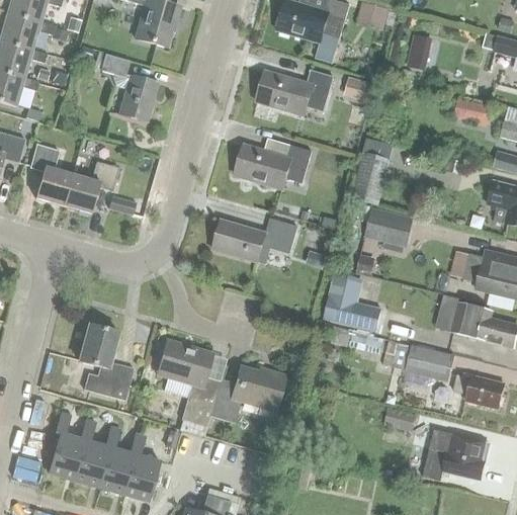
[(10,0),(7,11),(40,21),(47,2),(60,6),(61,0),(10,0)]
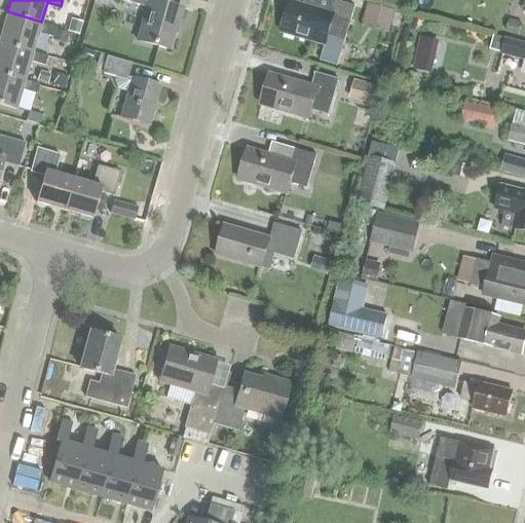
[(179,21),(183,6),(162,0),(132,0),(147,4),(138,38),(169,47),(176,20),(179,21)]
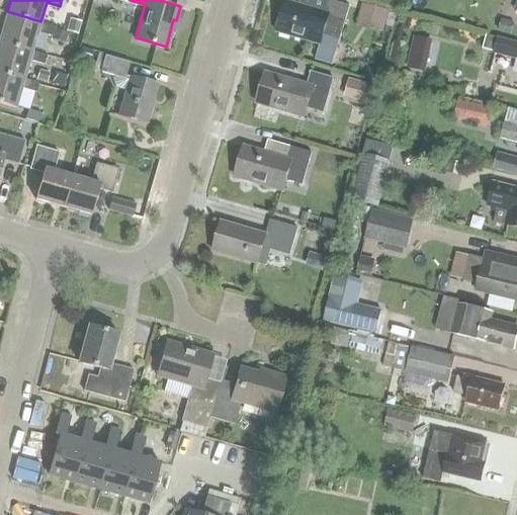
[(284,0),(276,29),(318,43),(319,43),(314,60),(332,65),(349,4),(336,0),(326,0),(324,9),(292,0),(284,0)]
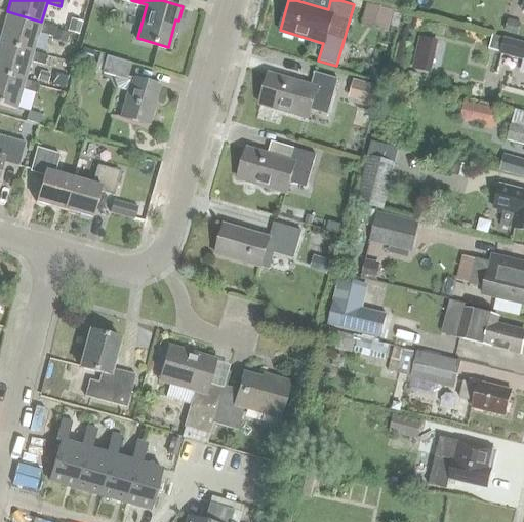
[(368,3),(365,14),(389,21),(392,9),(368,3)]
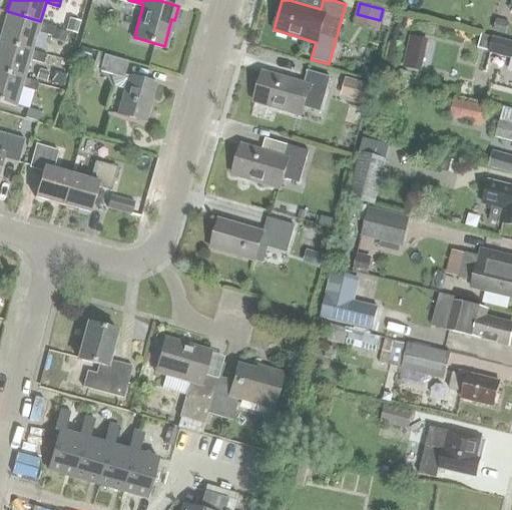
[(7,11),(0,35),(0,38),(32,48),(37,29),(51,34),(54,25),(40,21),(7,11)]
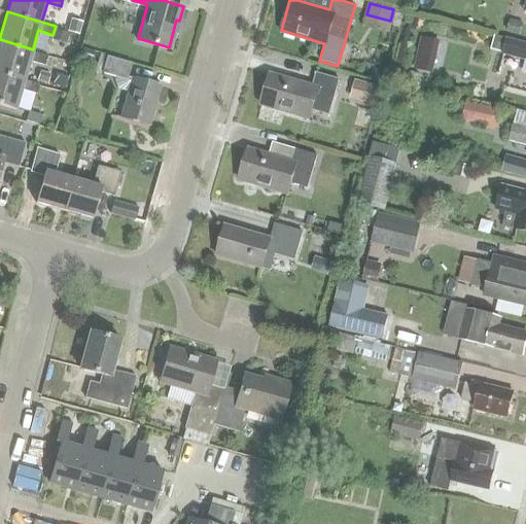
[(422,32),(417,65),(439,68),(444,35),(422,32)]
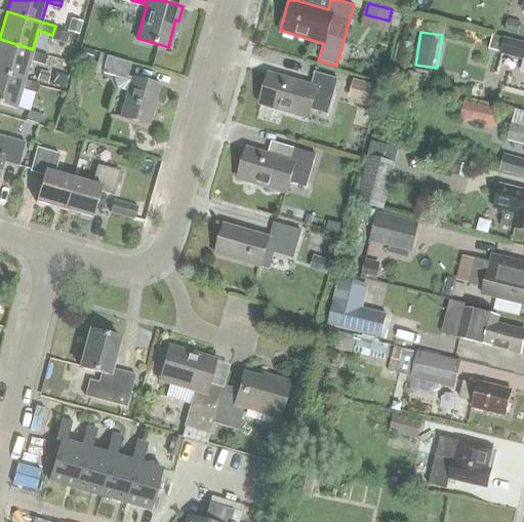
[(489,47),(523,55),(523,41),(492,33),(489,47)]
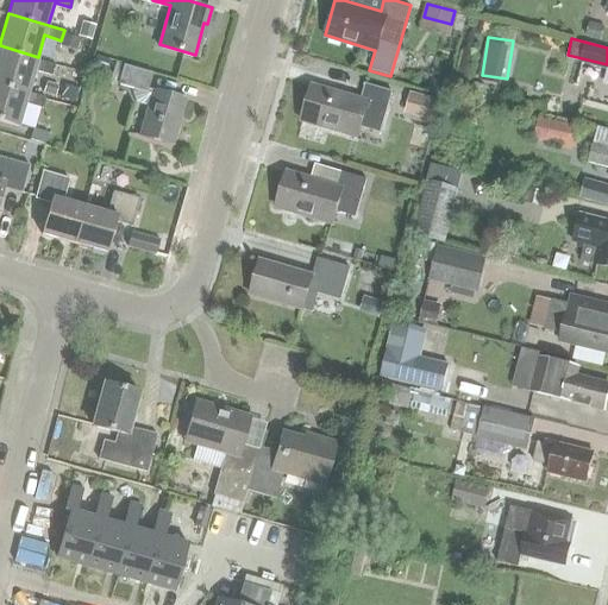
[(0,45),(0,81),(29,90),(35,68),(51,73),(55,62),(38,57),(0,45)]
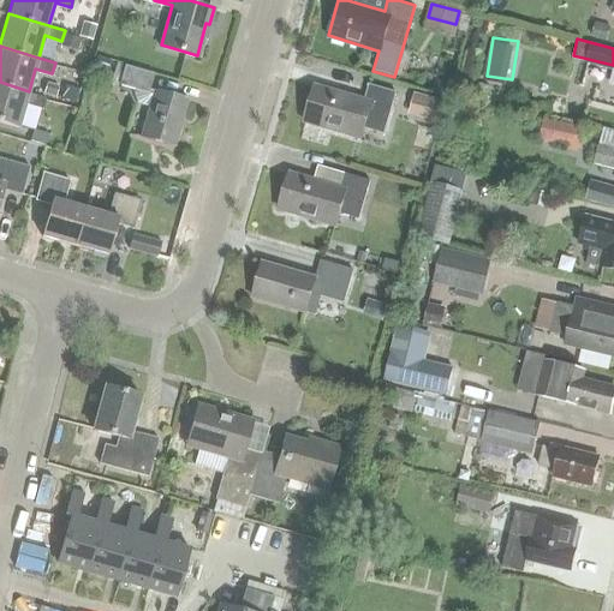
[(120,83),(149,90),(154,71),(125,63),(120,83)]
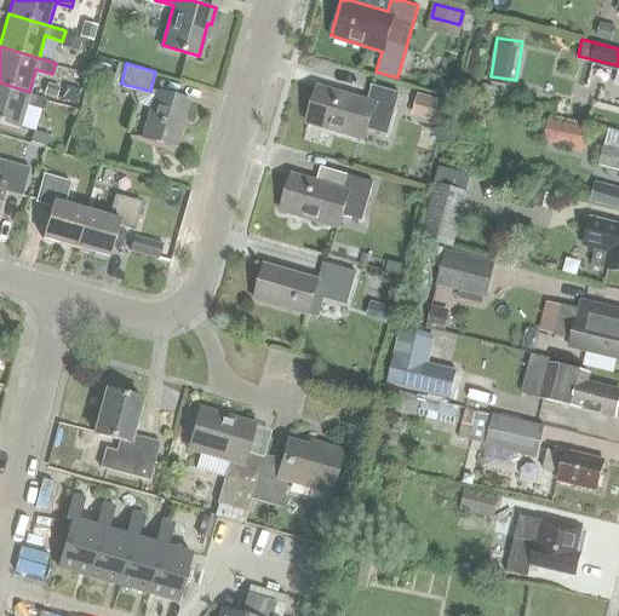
[(46,97),(29,92),(0,82),(0,120),(18,126),(26,103),(43,108),(46,97)]
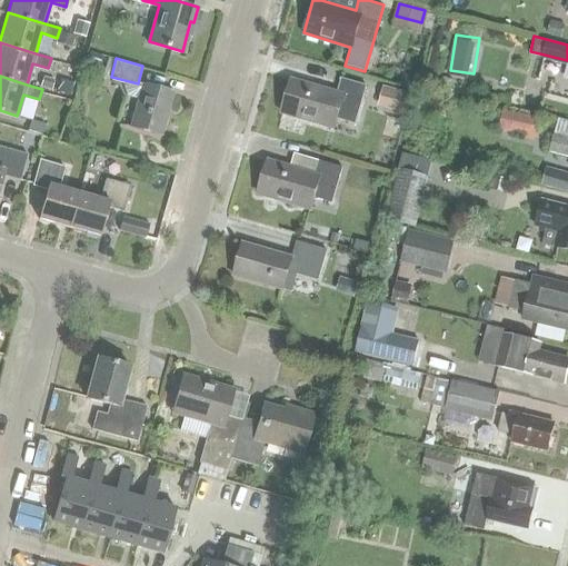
[(356,121),(367,83),(340,76),(336,90),(291,78),(281,110),(335,125),(337,116),(356,121)]
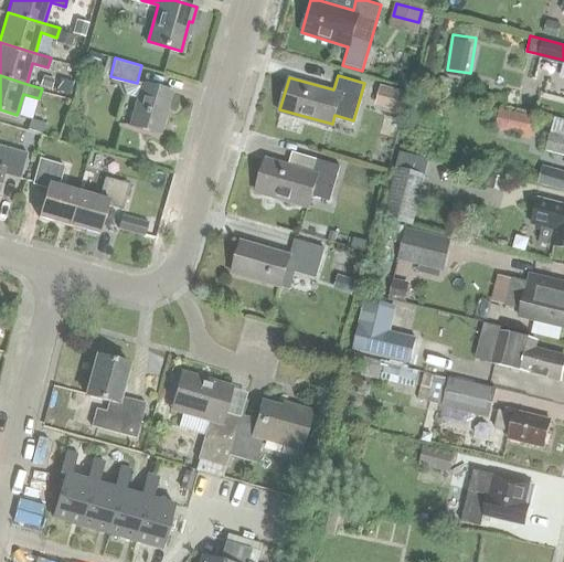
[(130,124),(160,133),(172,91),(141,82),(130,124)]
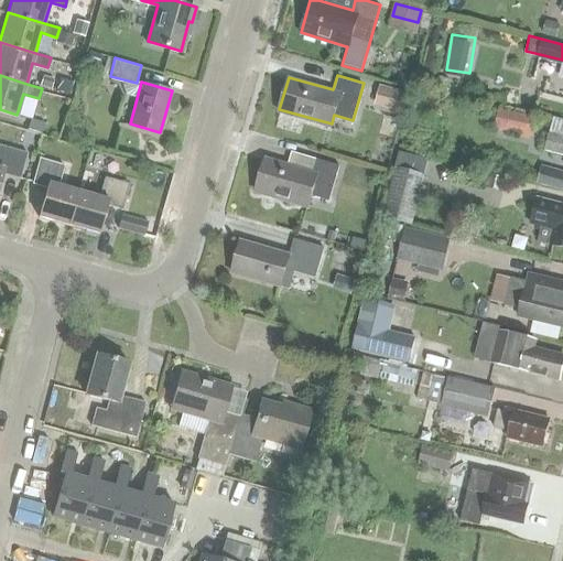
[(374,103),(399,110),(404,92),(380,83),(374,103)]
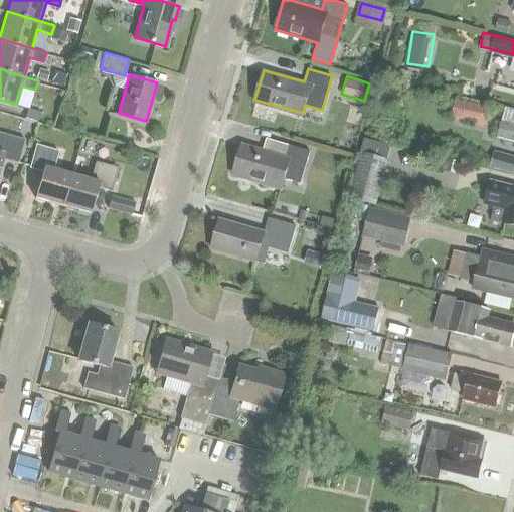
[(455,99),(452,116),(487,123),(490,106),(455,99)]
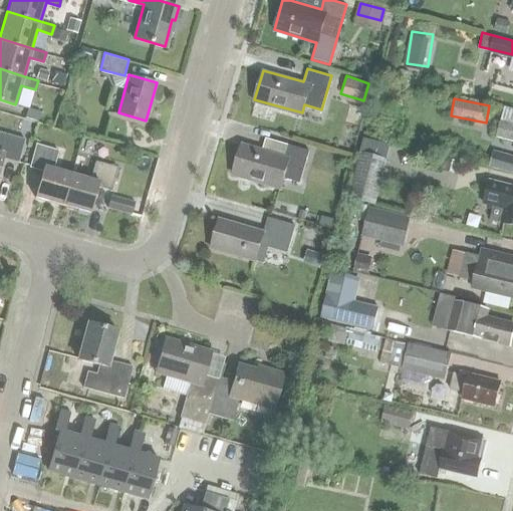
[(512,122),(502,119),(498,136),(512,139),(512,122)]
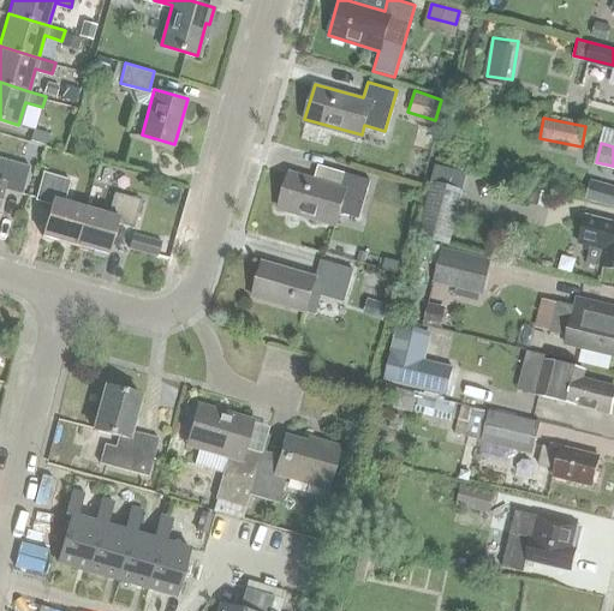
[(0,198),(4,187),(22,193),(30,165),(0,155),(0,198)]
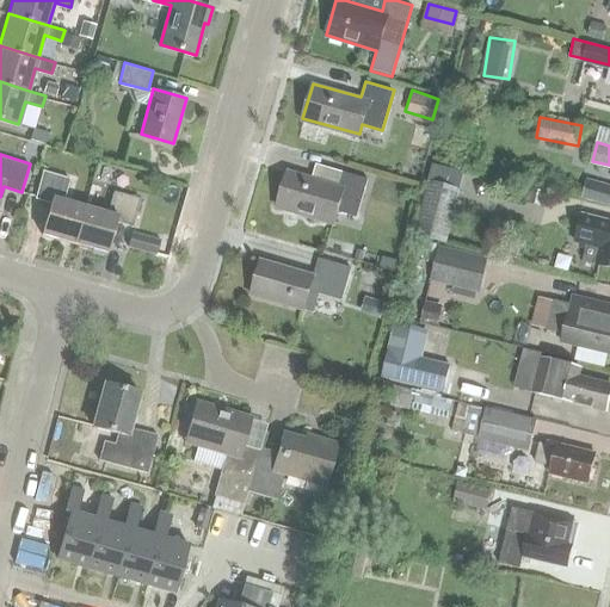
[(42,231),(74,241),(85,205),(63,199),(69,177),(43,169),(35,197),(50,202),(42,231)]
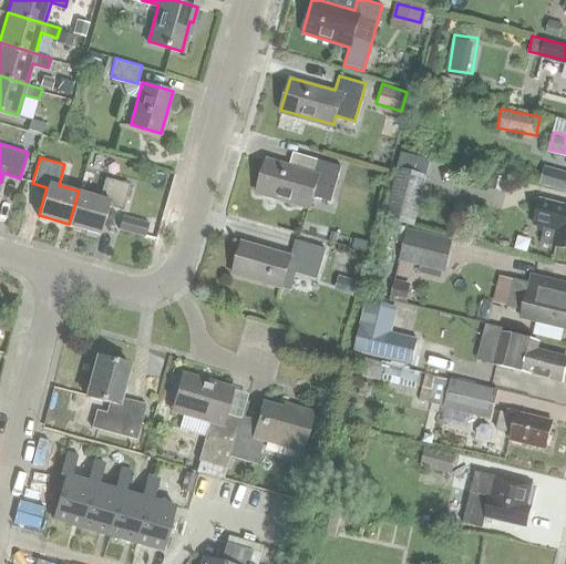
[(331,200),(341,164),(317,157),(312,171),(267,157),(257,190),(310,205),(312,194),(331,200)]
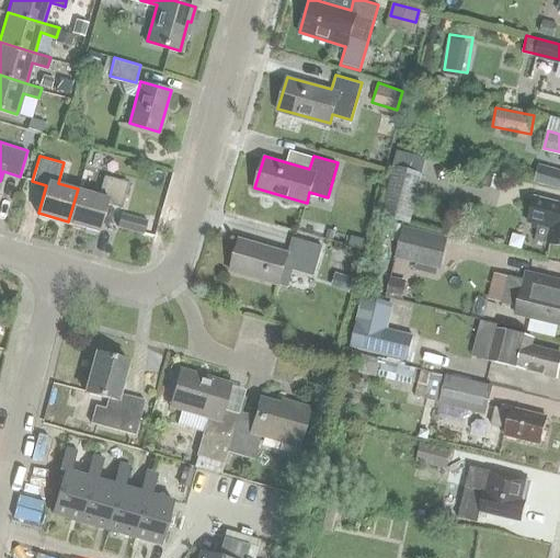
[(559,164),(545,160),(539,178),(559,184),(559,164)]
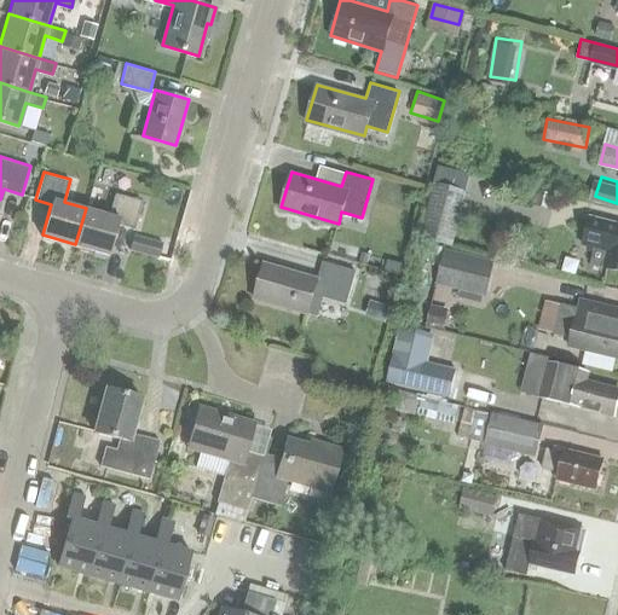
[(433,181),(420,236),(452,244),(466,189),(433,181)]
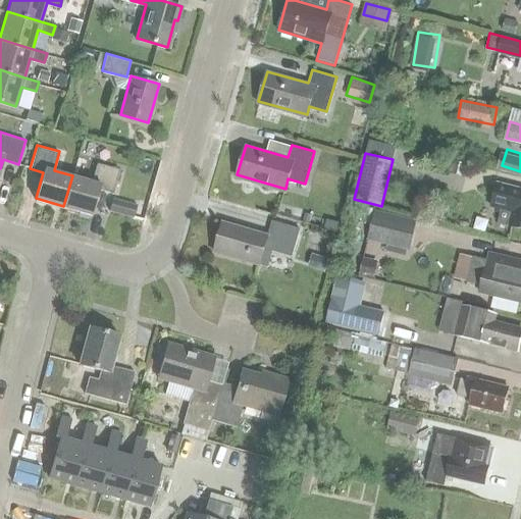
[(72,175),(63,206),(92,214),(100,189),(113,192),(120,168),(97,162),(92,180),(72,175)]
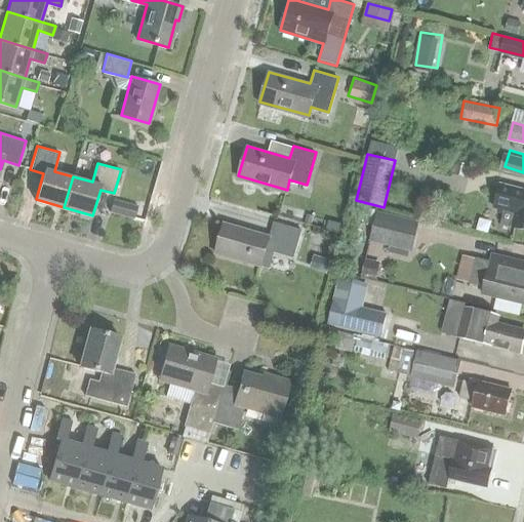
[(523,185),(500,179),(493,205),(505,208),(501,222),(513,225),(523,228),(523,185)]
